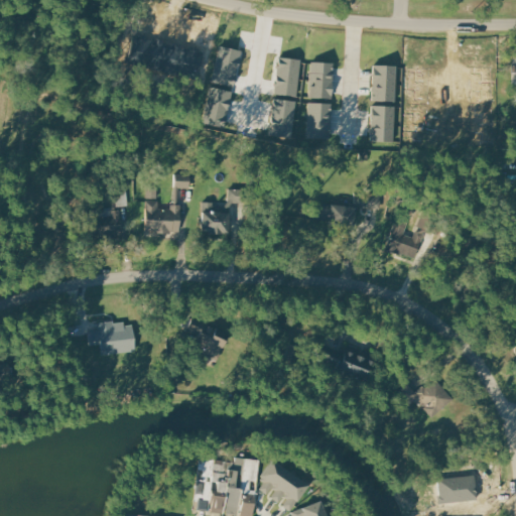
[(198,80),(125,61),(132,34),(204,52),(198,75),(200,75),(198,80)]
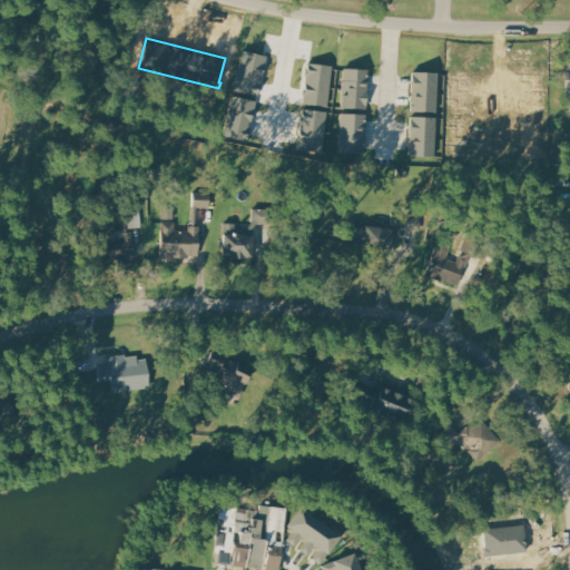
[(265,57),(242,51),(233,91),(256,96),(265,57)]
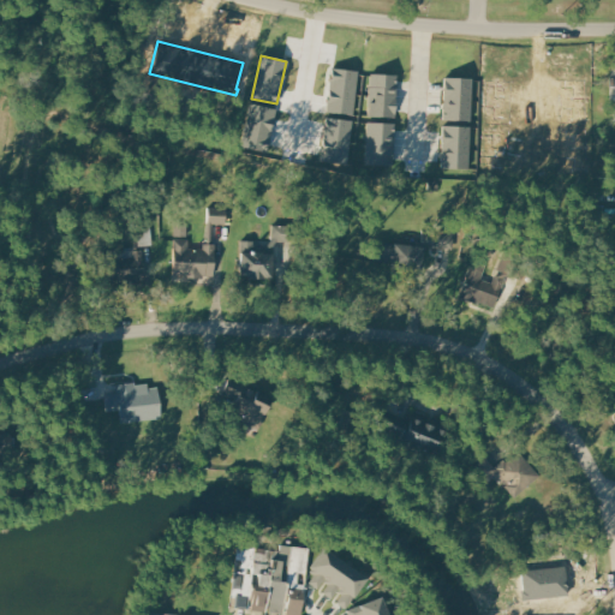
[(352,115),(357,72),(332,69),(326,113),(352,115)]
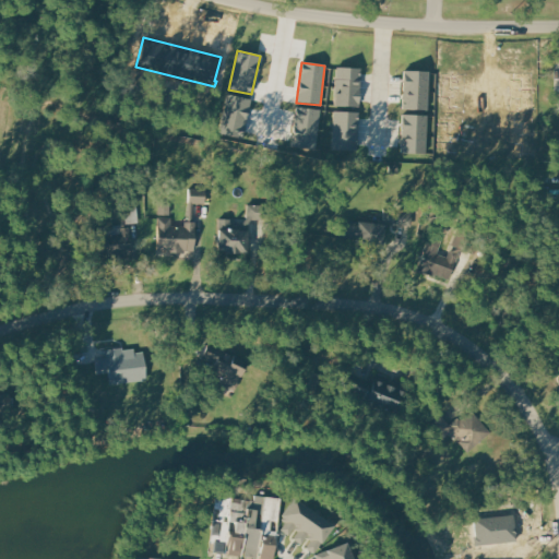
[(333,106),(358,108),(360,69),(335,67),(333,106)]
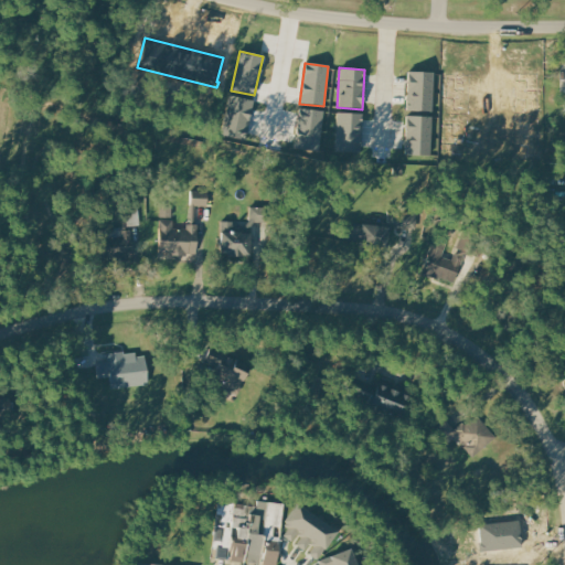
[(432,112),(406,110),(408,72),(434,73),(432,112)]
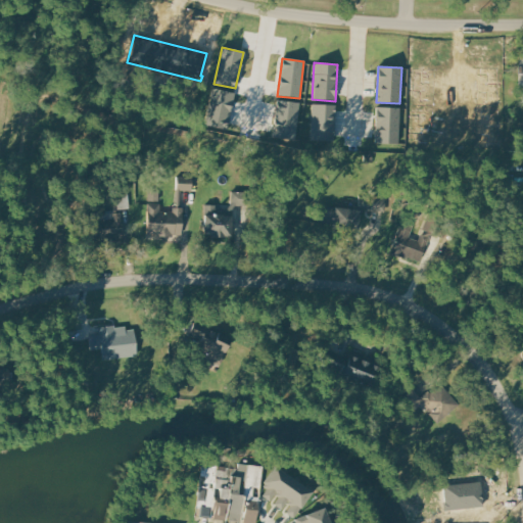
[(434,106),(412,105),(413,68),(436,69),(434,106)]
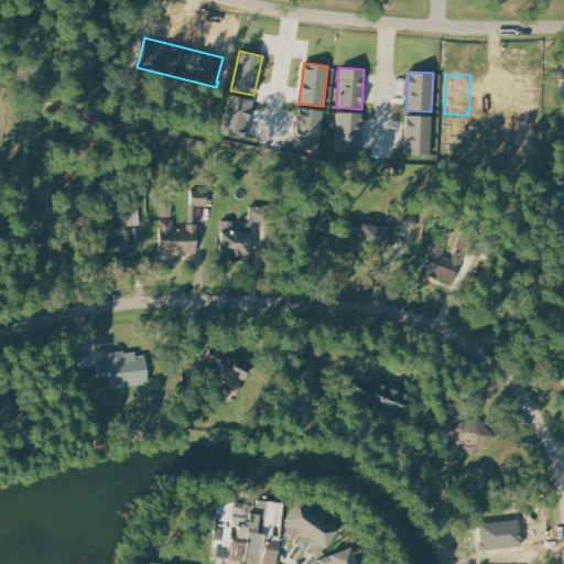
[(538,74),(514,74),(514,114),(538,114),(538,74)]
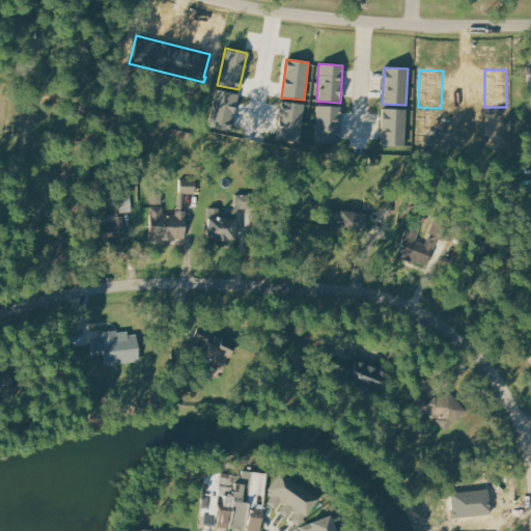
[(238,94),(217,89),(207,127),(229,132),(238,94)]
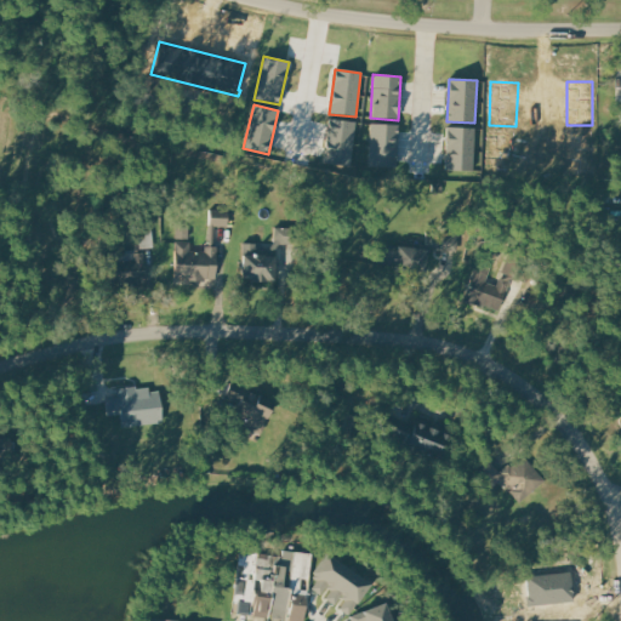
[(349,167),(355,123),(329,119),(323,164),(349,167)]
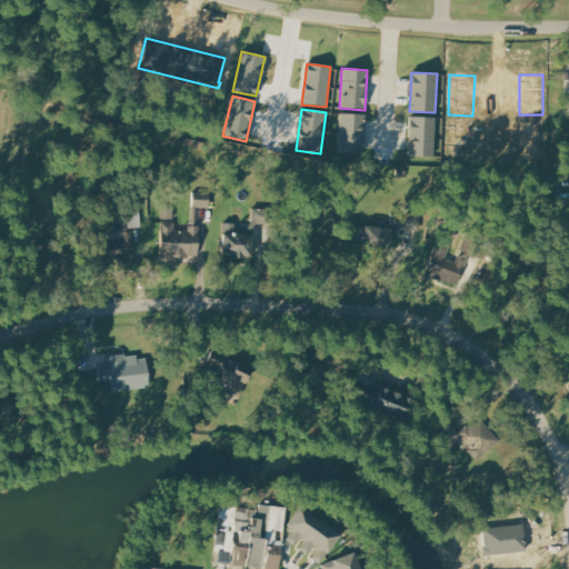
[(337,155),(362,156),(365,116),(339,113),(337,155)]
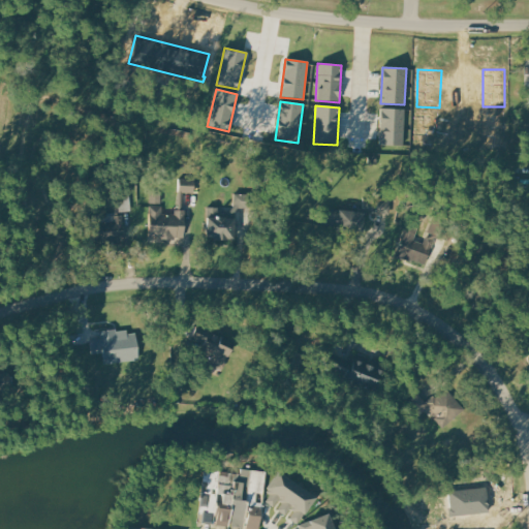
[(402,147),(379,146),(380,110),(404,111),(402,147)]
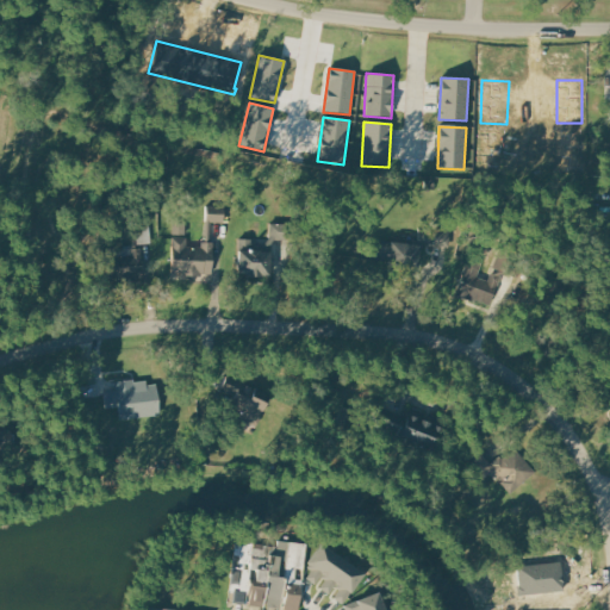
[(506,173),(479,172),(481,130),(508,131),(506,173)]
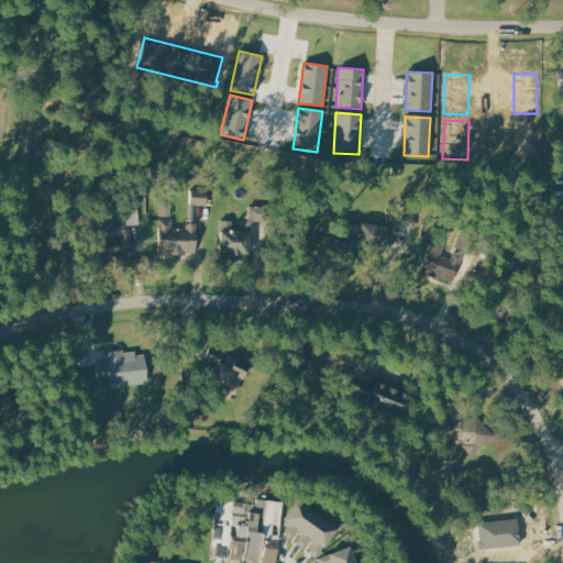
[(537,121),(514,121),(515,161),(538,161),(537,121)]
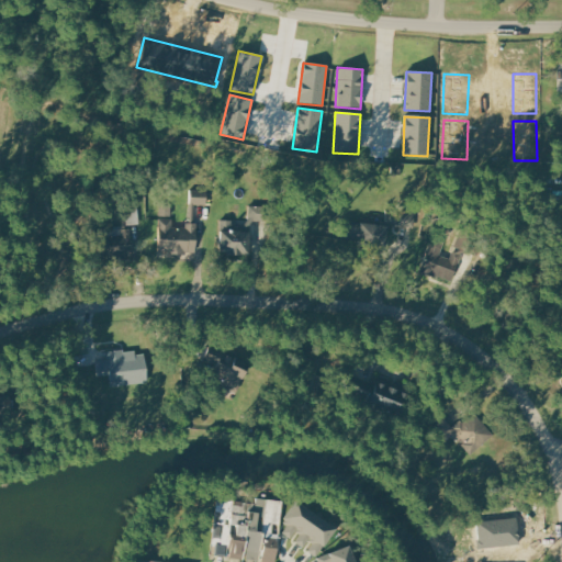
[(190,203),(190,189),(208,190),(206,204),(190,203)]
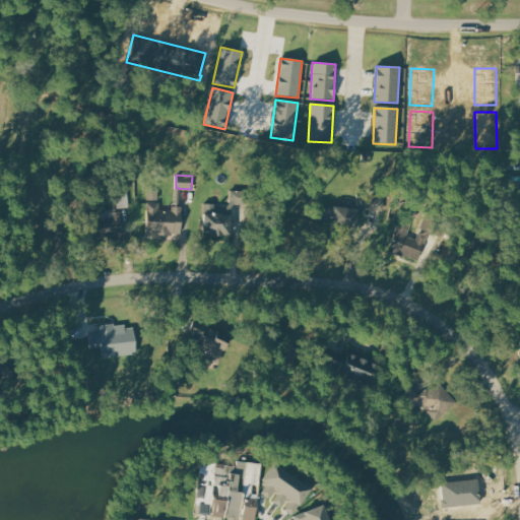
[(128,206),(125,180),(110,182),(113,208),(128,206)]
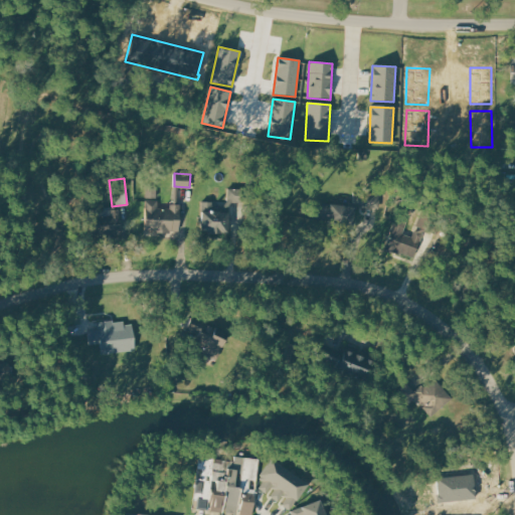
[(228,188),(246,189),(245,202),(227,201),(228,188)]
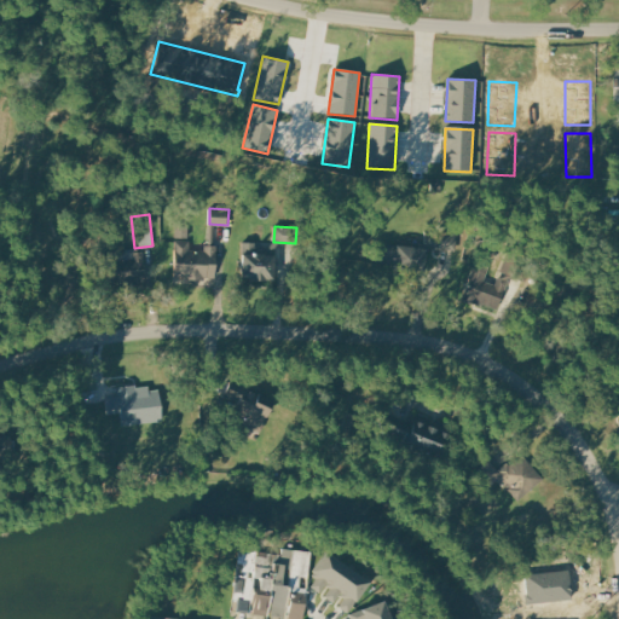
[(424,230),(457,233),(456,248),(422,244),(424,230)]
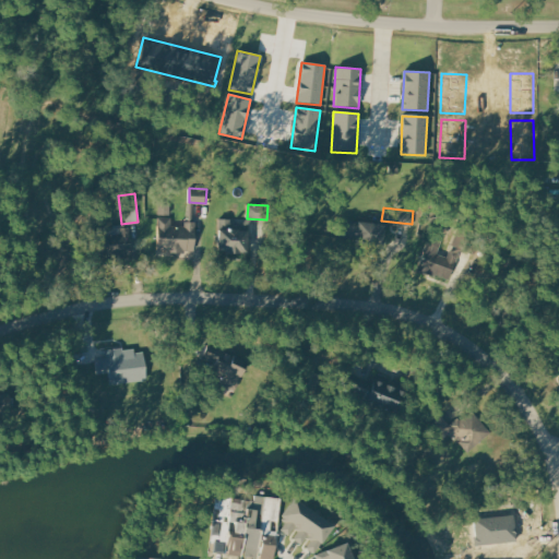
[(156,250),(195,252),(197,222),(187,221),(187,225),(171,224),(171,217),(157,216),(156,250)]
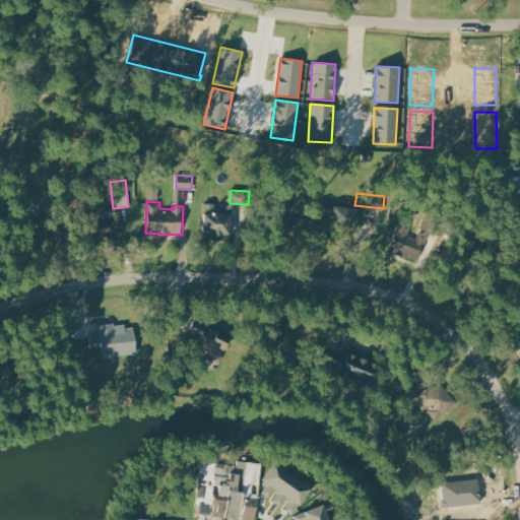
[(230,213),(229,234),(203,233),(204,202),(215,203),(215,213),(230,213)]
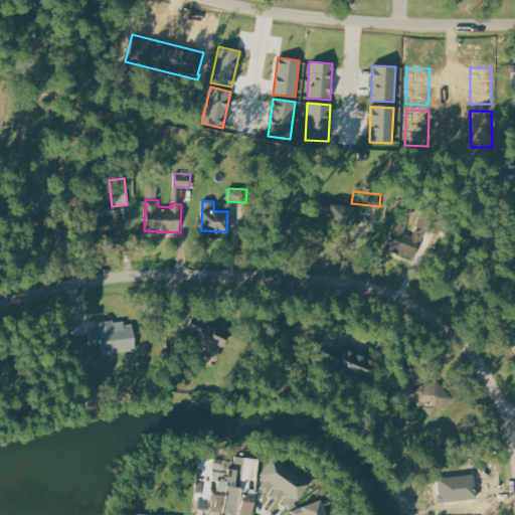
[(316,201),(314,218),(339,221),(338,224),(352,226),(355,206),(316,201)]
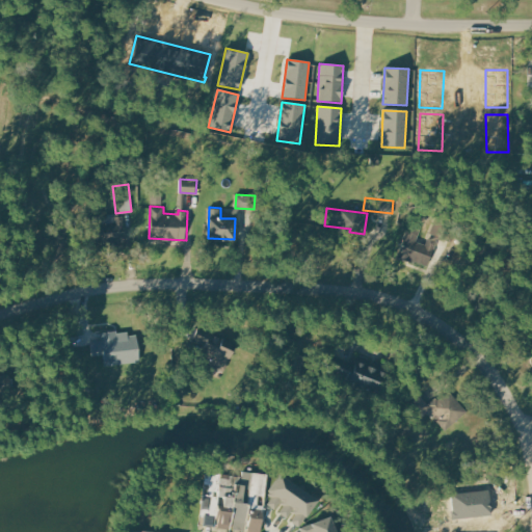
[(127,241),(126,216),(114,216),(114,222),(100,223),(99,214),(86,215),(87,244),(127,241)]
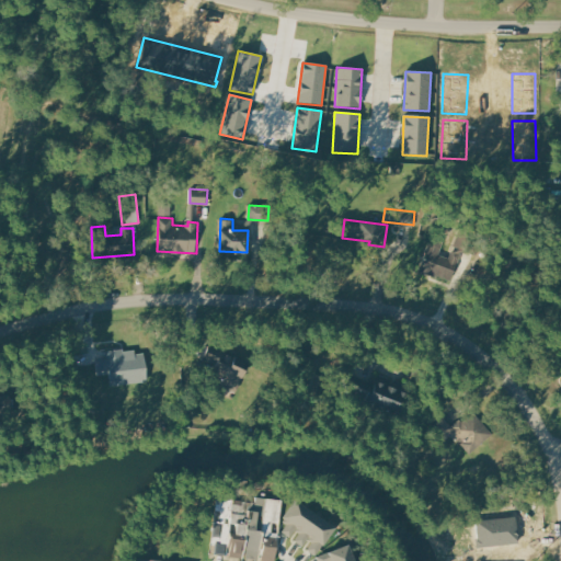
[(432,238),(419,271),(434,276),(435,272),(453,278),(461,255),(454,252),(450,260),(438,254),(443,243),(432,238)]
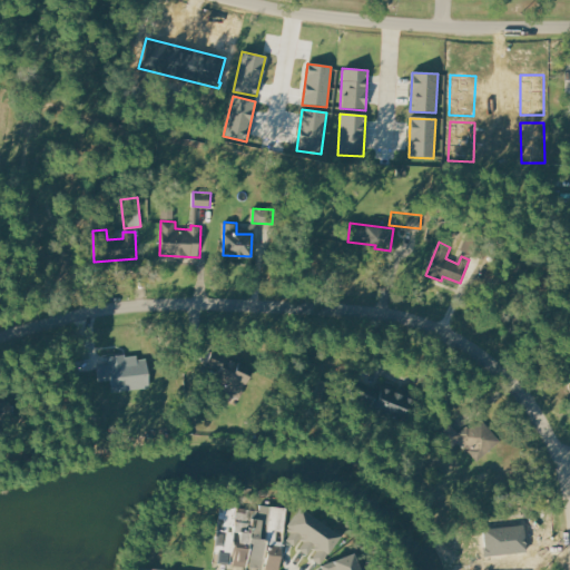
[(206,364),(244,382),(251,366),(213,349),(206,364)]
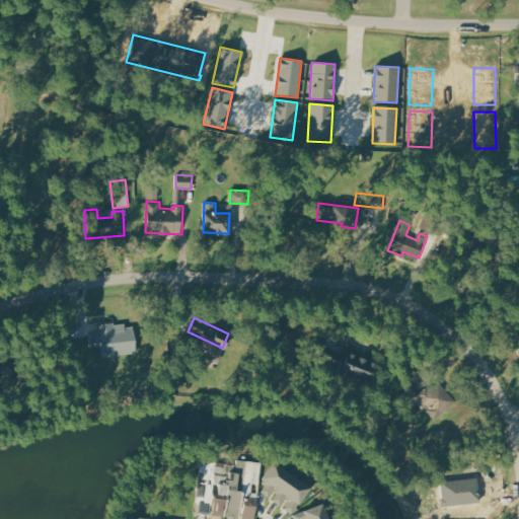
[(103,355),(135,351),(132,327),(125,328),(124,322),(99,325),(103,355)]
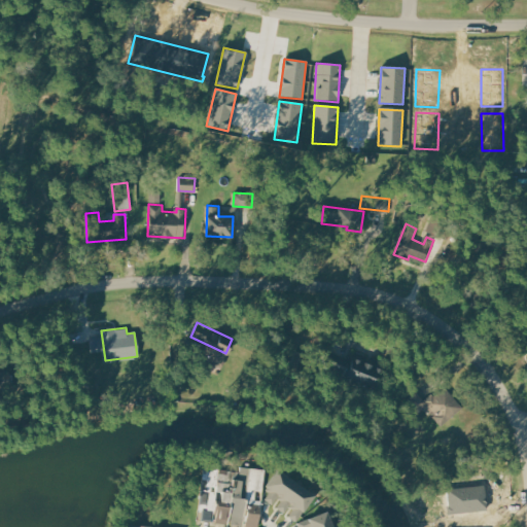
[(287,350),(301,354),(295,371),(282,366),(287,350)]
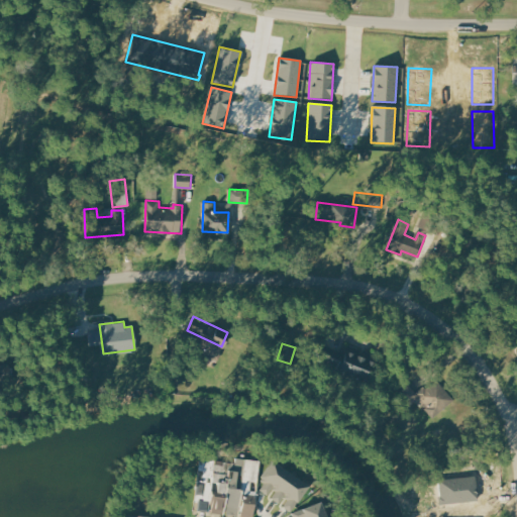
[(377,363),(366,387),(334,373),(337,367),(317,357),(323,343),(345,353),(346,349),(377,363)]
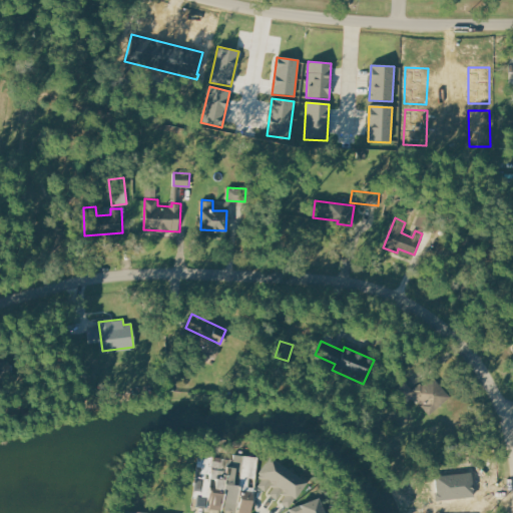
[(177,360),(177,372),(170,372),(169,360),(177,360)]
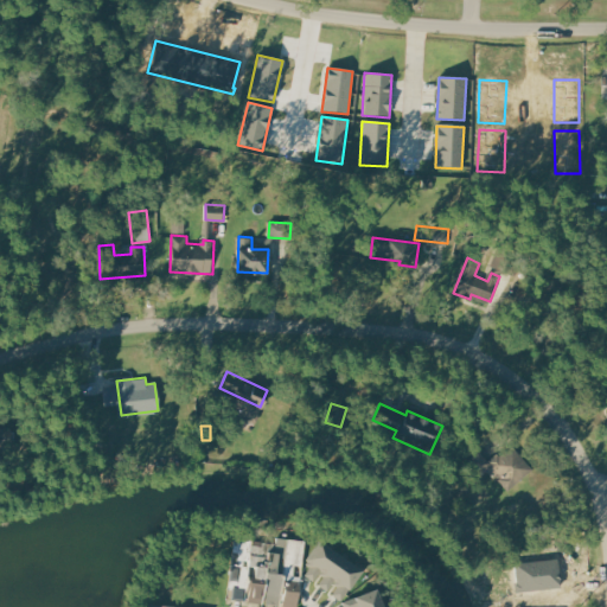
[(0,430),(10,429),(14,449),(0,452),(0,430)]
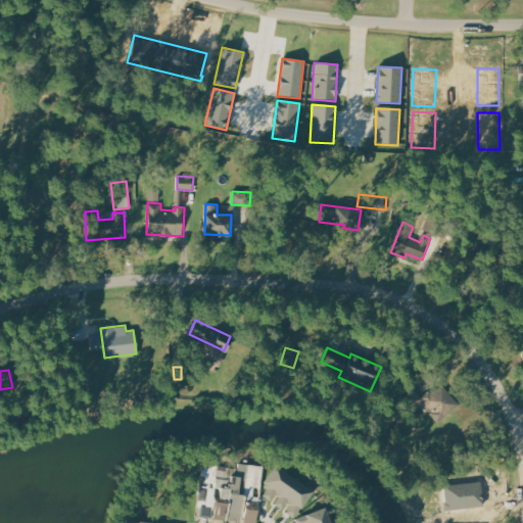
[(442,383),(460,403),(439,422),(431,413),(433,411),(430,407),(426,411),(419,402),(411,411),(399,398),(413,386),(421,395),(429,389),(432,392),(442,383)]
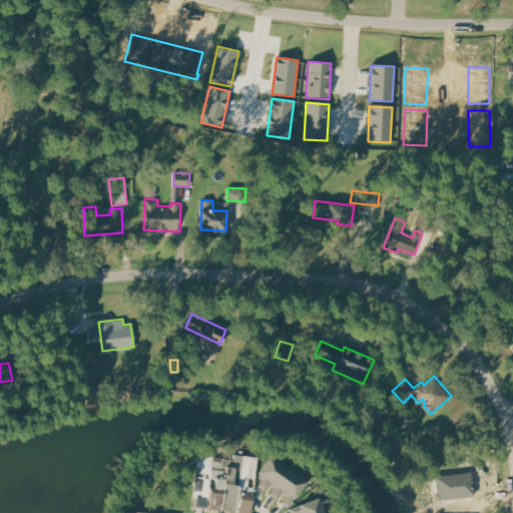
[(214,458),(215,451),(199,449),(197,467),(204,467),(202,479),(196,478),(193,503),(197,503),(197,506),(207,508),(208,501),(210,488),(211,477),(214,458)]
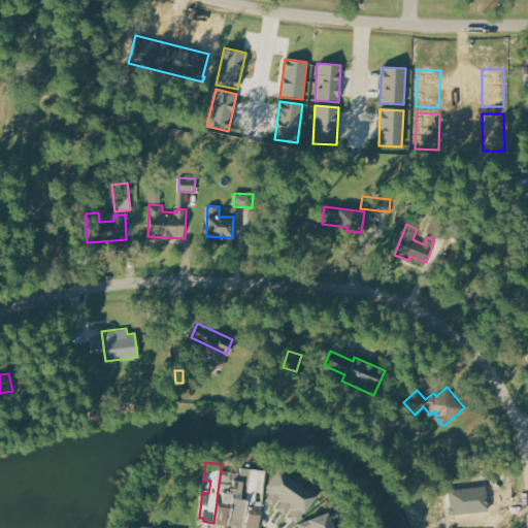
[(252,469),(242,467),(241,474),(236,473),(230,517),(233,518),(232,525),(243,526),(245,516),(248,499),(241,498),(242,486),(250,487),(252,469)]
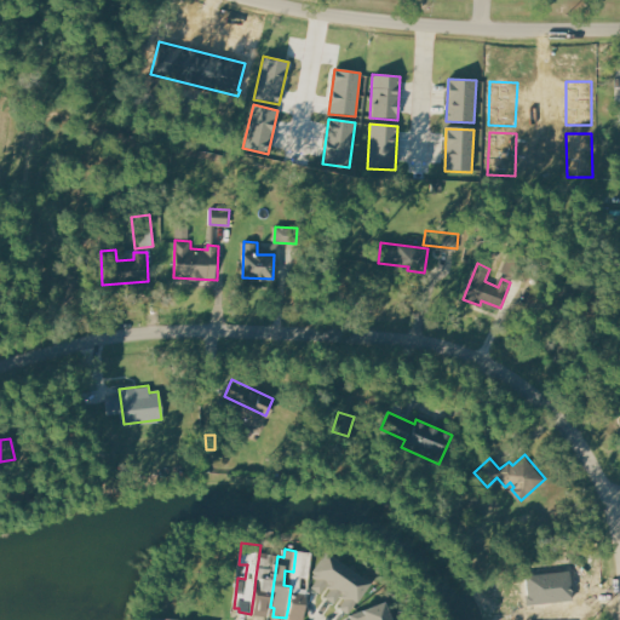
[(311,552),(309,577),(300,575),(299,587),(308,589),(304,619),(290,618),(291,607),(288,606),(291,586),(293,572),(296,551),(311,552)]
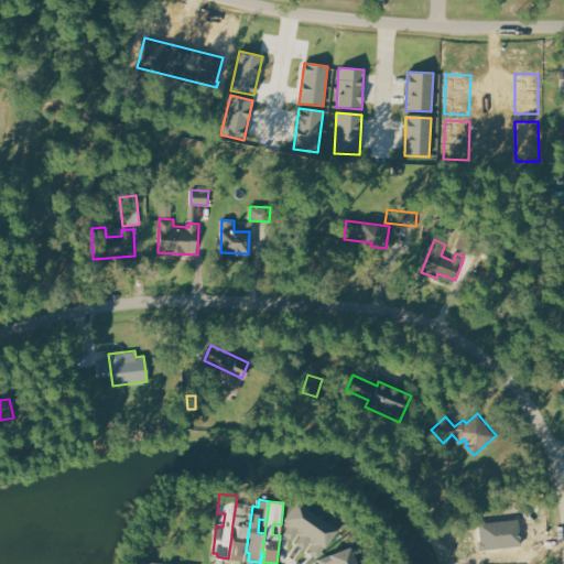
[(299,502),(338,532),(320,557),(313,552),(317,546),(311,542),(305,549),(299,543),(303,538),(299,534),(292,542),(282,535),(288,529),(282,524),(299,502)]
